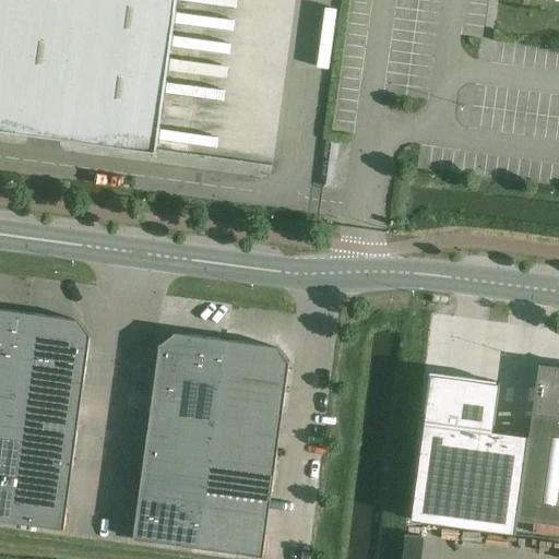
[(0,0),(0,132),(28,137),(28,134),(45,137),(84,142),(84,144),(132,151),(132,149),(157,152),(158,150),(156,150),(158,135),(162,111),(165,88),(168,66),(170,46),(174,20),(176,0),(0,0)]
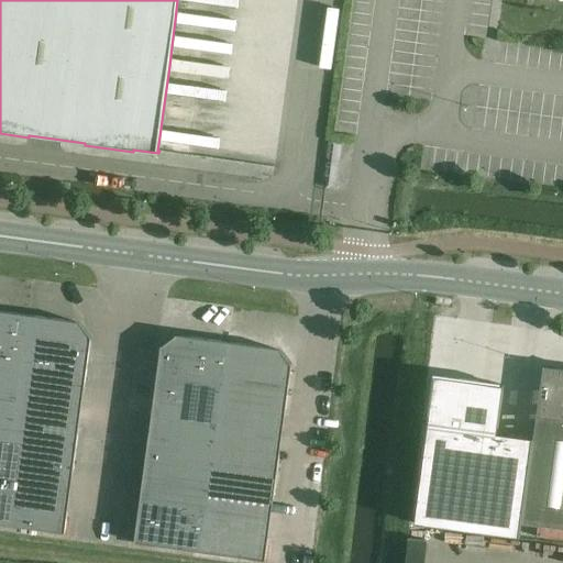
[(0,439),(11,441),(17,399),(28,316),(0,311),(0,439)]
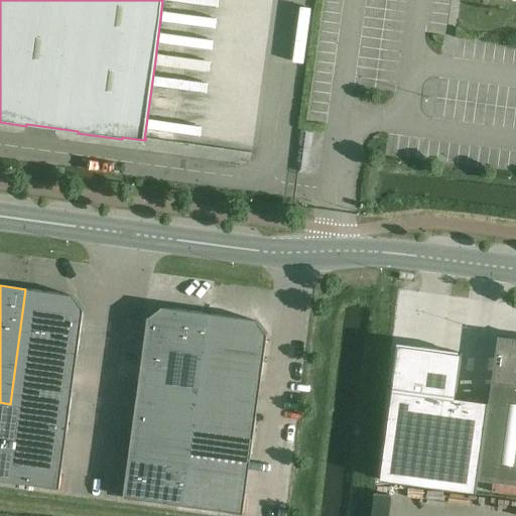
[(25,289),(15,366),(10,404),(70,412),(83,315),(68,294),(25,289)]
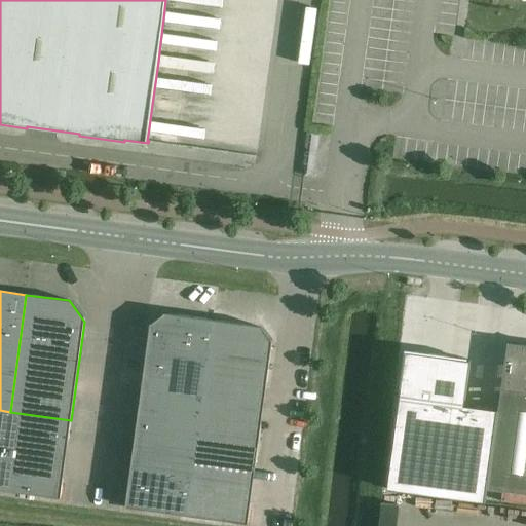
[(150,330),(142,389),(202,398),(208,360),(214,320),(171,314),(150,330)]
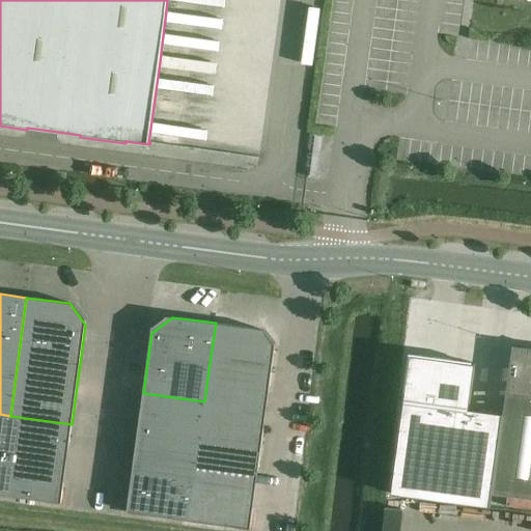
[(210,363),(204,401),(199,442),(261,450),(275,350),(258,329),(216,323),(210,363)]
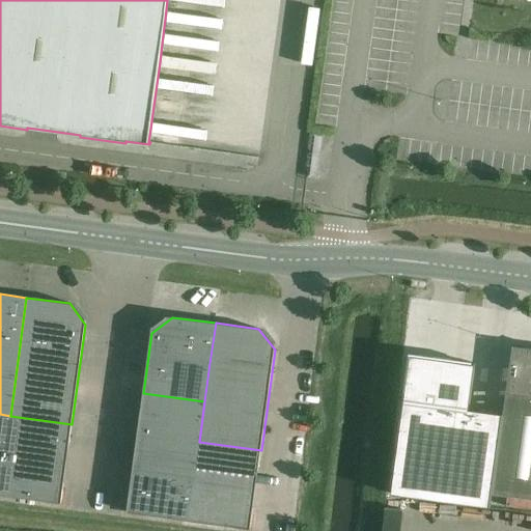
[(410,356),(391,494),(491,507),(493,494),(530,498),(530,347),(512,345),(503,414),(469,410),(475,364),(410,356)]
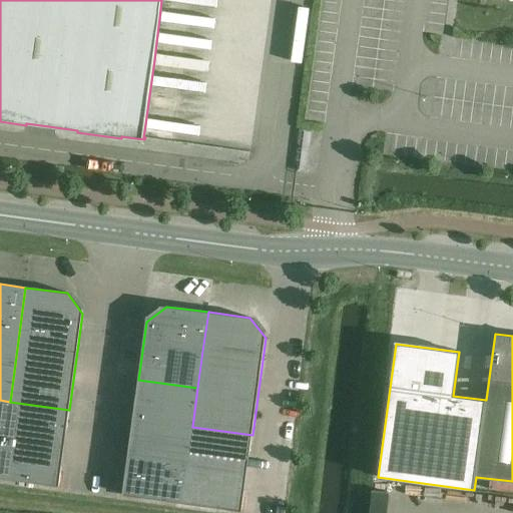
[(138,380),(133,419),(192,427),(197,388),(138,380)]
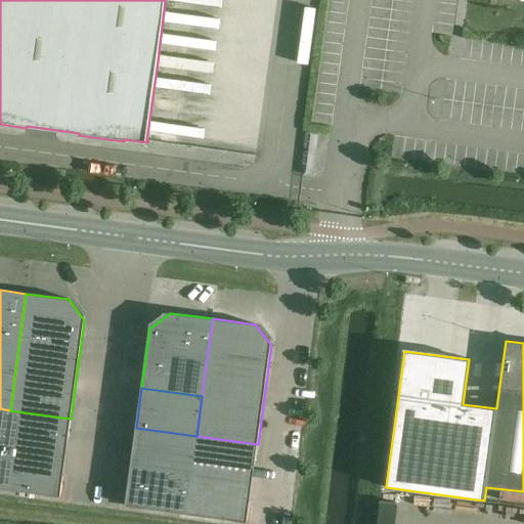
[(0,408),(0,448),(5,449),(10,410),(0,408)]
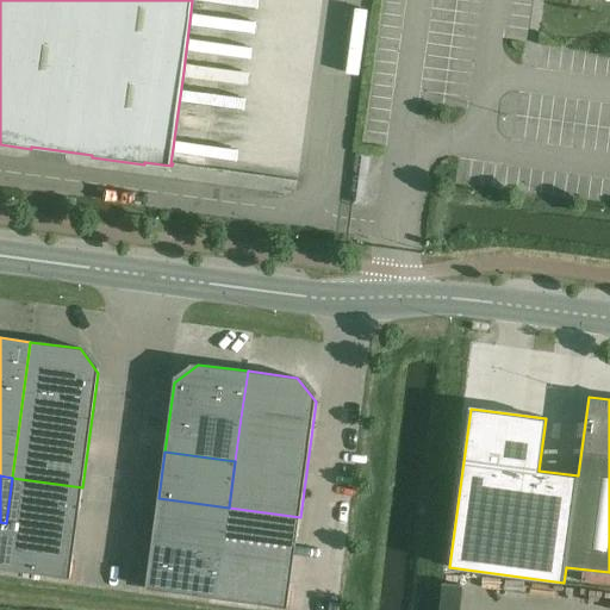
[(6,523),(0,565),(0,568),(70,578),(82,487),(12,478),(6,523)]
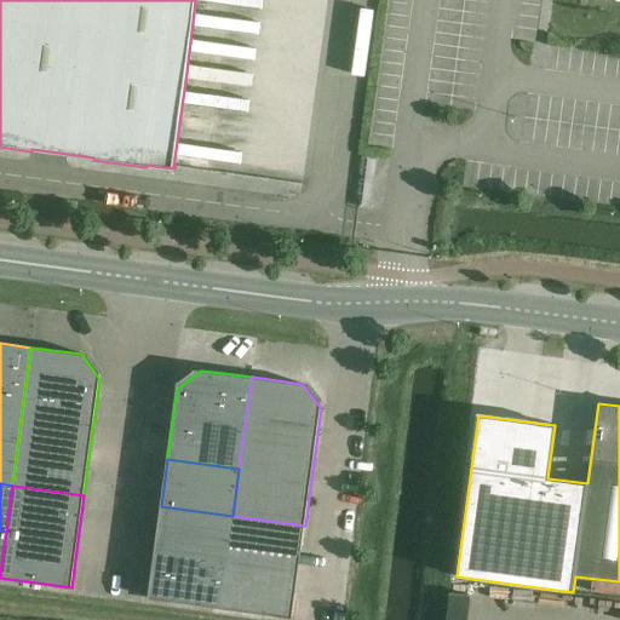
[(161,506),(155,552),(227,562),(233,516),(161,506)]
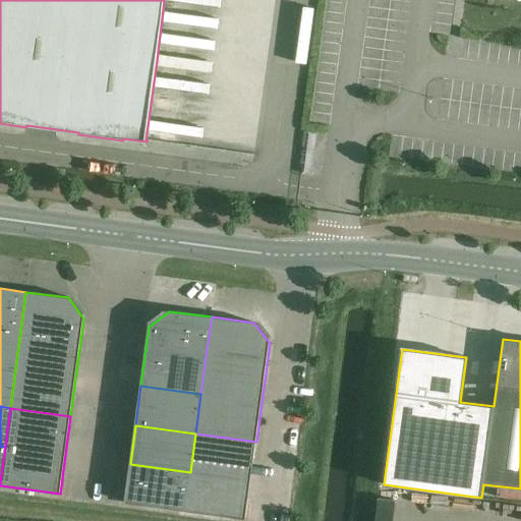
[(190,472),(185,511),(246,519),(256,442),(195,433),(190,472)]
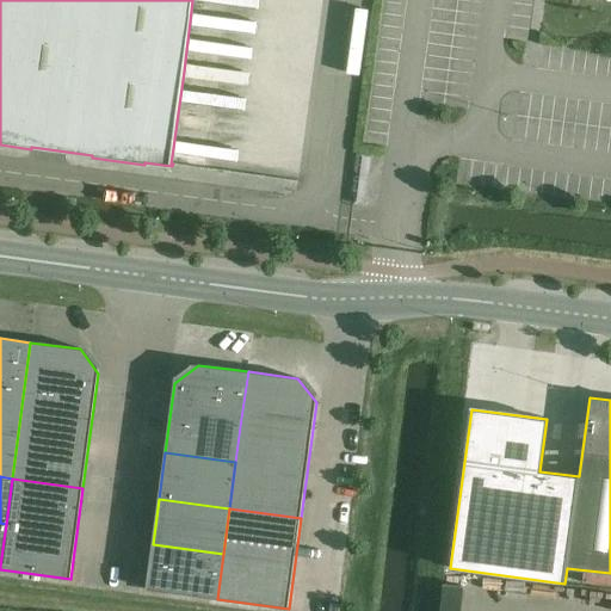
[(147,590),(217,599),(223,554),(153,544),(147,590)]
